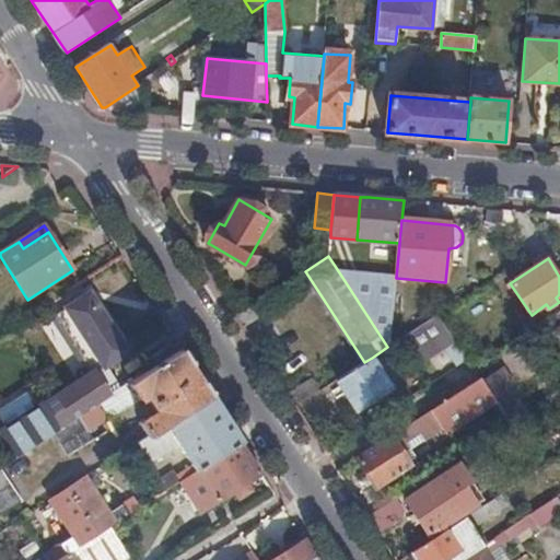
[(387,347),(391,345),(396,278),(339,272),(387,347)]
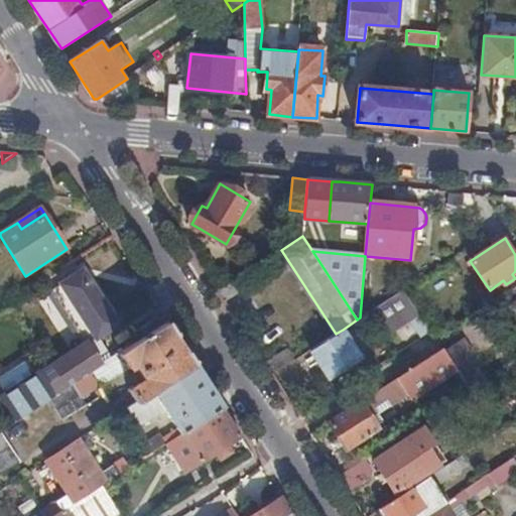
[(83,272),(51,292),(79,334),(84,331),(88,338),(93,335),(96,340),(117,326),(83,272)]
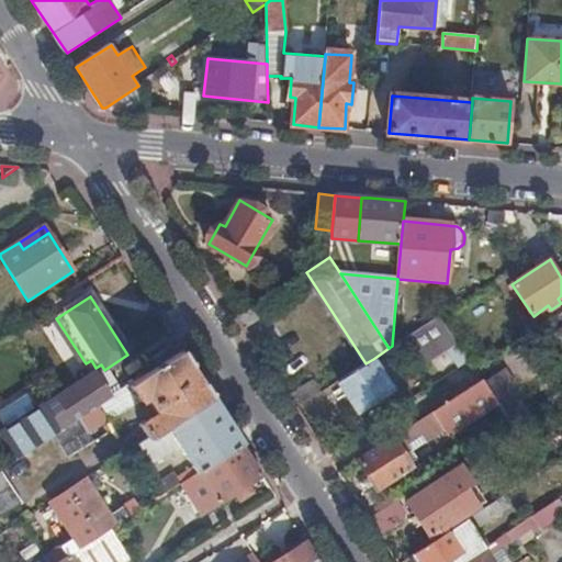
[(457,341),(439,315),(406,337),(419,357),(431,349),(436,356),(457,341)]
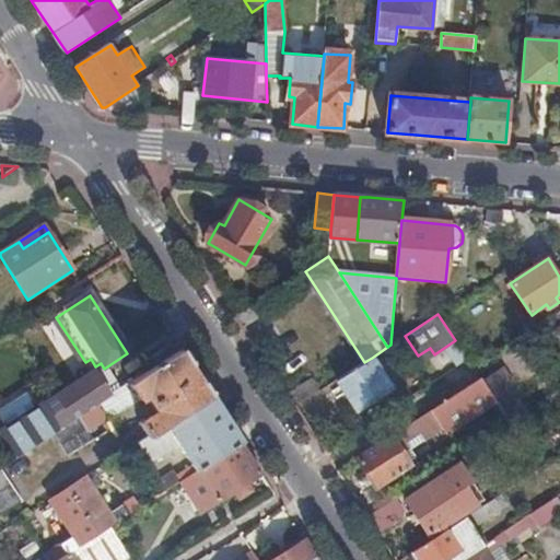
[(430,348),(418,356),(422,362),(434,354),(430,348)]
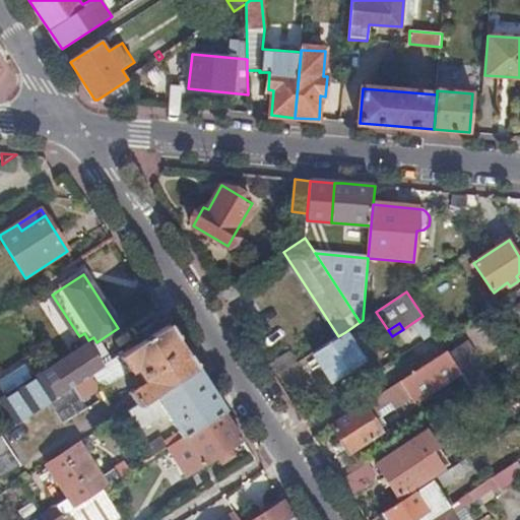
[(181,438),(222,411),(198,374),(168,326),(103,369),(51,402),(64,424),(87,409),(81,400),(101,387),(103,389),(134,369),(144,383),(128,393),(136,406),(127,412),(137,428),(159,414),(163,418),(167,415),(181,438)]
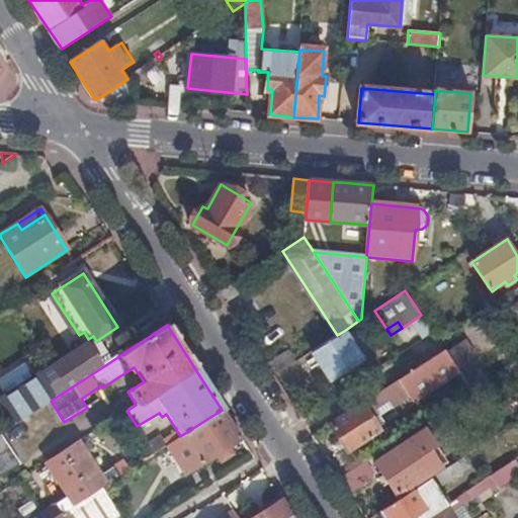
[(346,336),(344,331),(337,335),(312,352),(332,382),(363,361),(353,345),(357,342),(351,333),(346,336)]
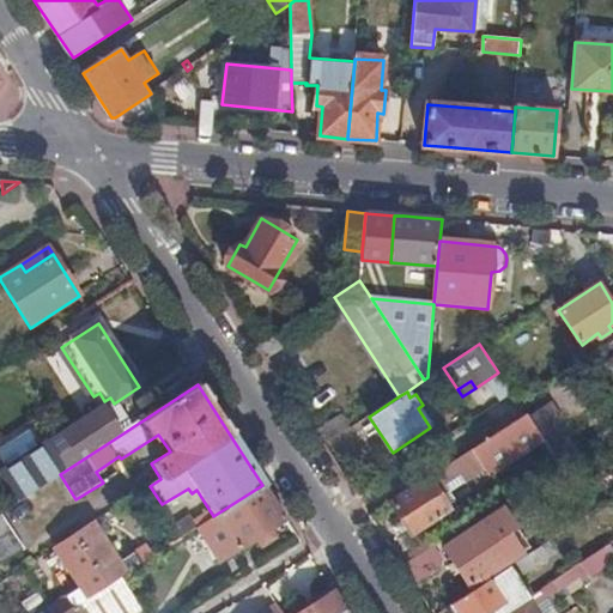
[(20,499),(60,474),(121,435),(102,407),(2,472),(20,499)]
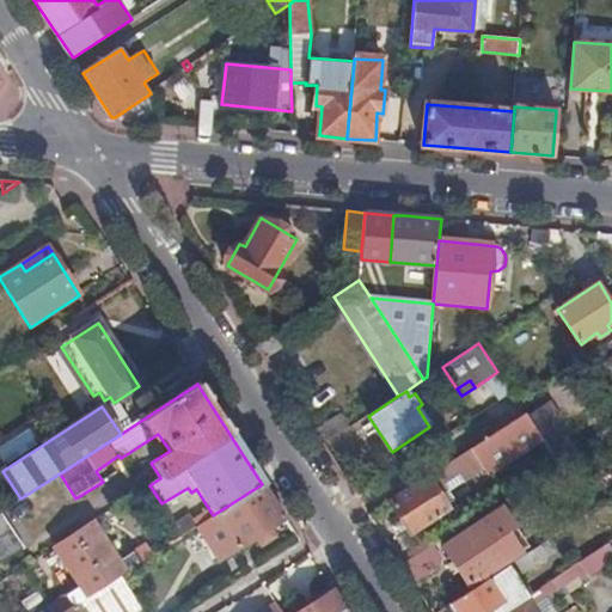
[(546,407),(528,418),(542,438),(558,463),(576,451),(546,407)]
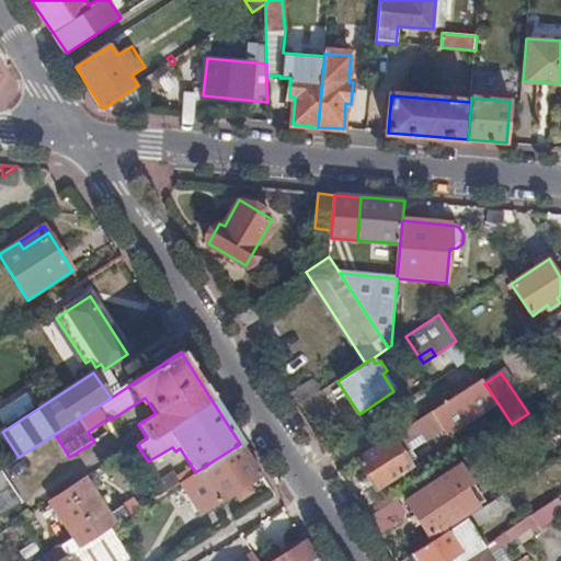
[(484,384),(481,379),(358,459),(377,489),(411,466),(410,464),(404,455),(411,450),(444,428),(447,434),(474,415),(496,401),(484,384)]
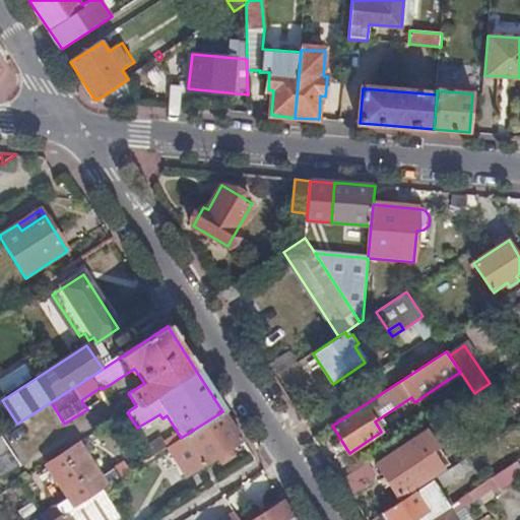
[(440,385),(454,406),(474,393),(460,372),(440,385)]
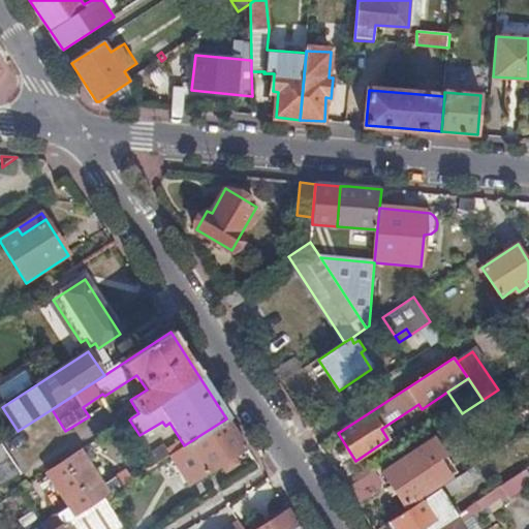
[(232,458),(246,448),(226,418),(184,445),(169,455),(190,485),(222,464),(226,471),(238,465),(232,458)]
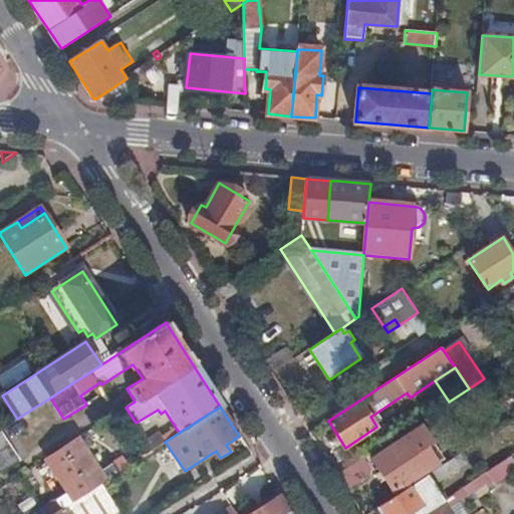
[(370,417),(375,425),(381,420),(376,413),(370,417)]
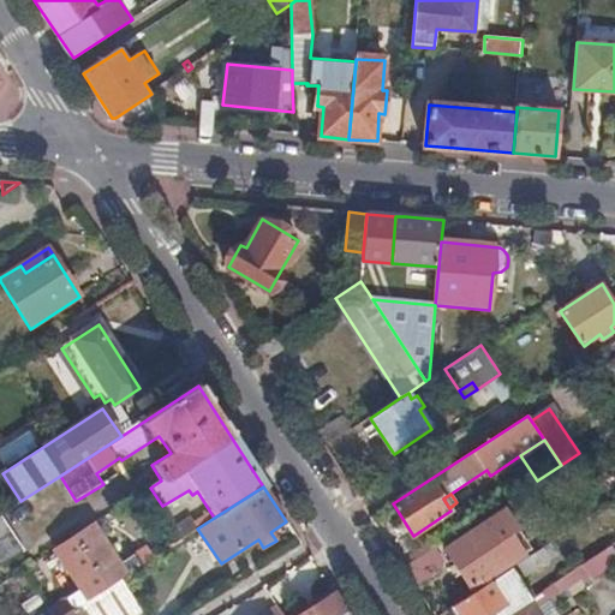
[(505,508),(446,548),(472,589),(532,549),(505,508)]
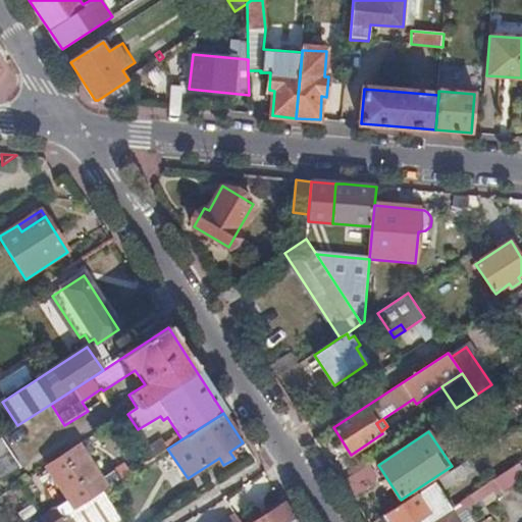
[(0,438),(0,479),(18,468),(0,438)]
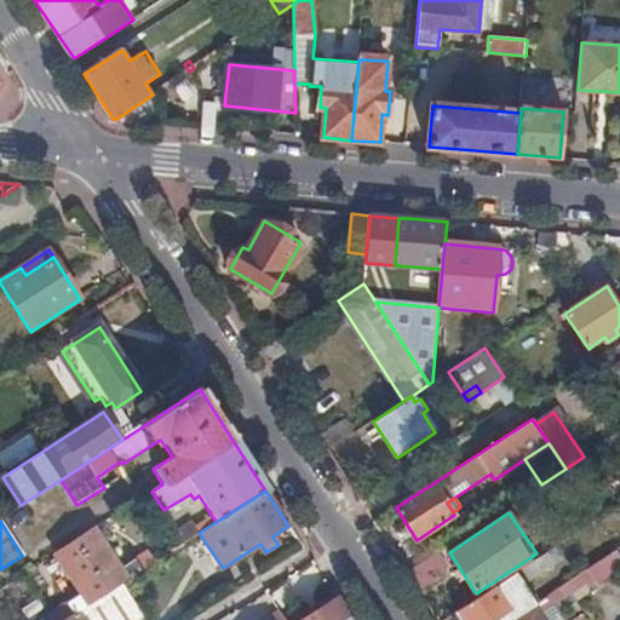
[(181,546),(199,533),(191,522),(172,534),(181,546)]
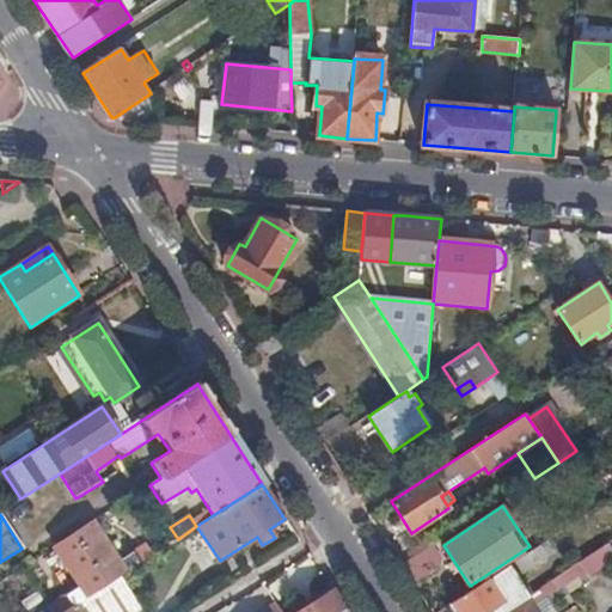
[(121,576),(153,555),(146,545),(120,562),(93,521),(54,548),(80,588),(48,609),(42,599),(25,610),(26,611),(65,611),(78,604),(121,576)]
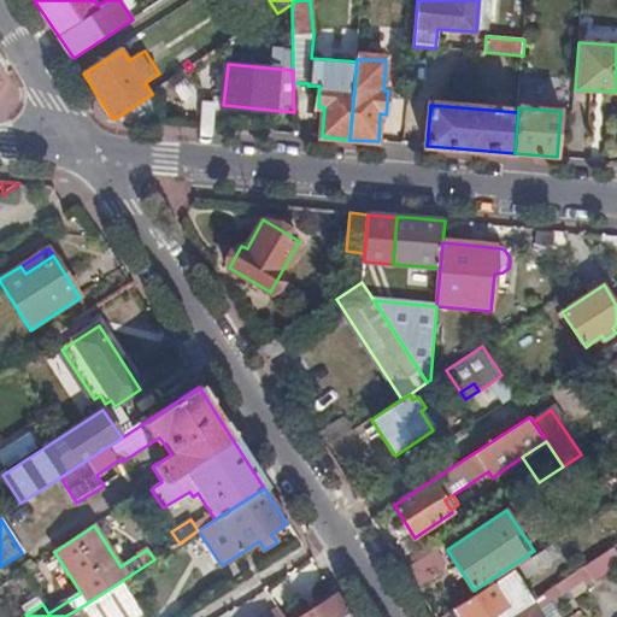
[(552,546),(521,566),(528,577),(559,557),(552,546)]
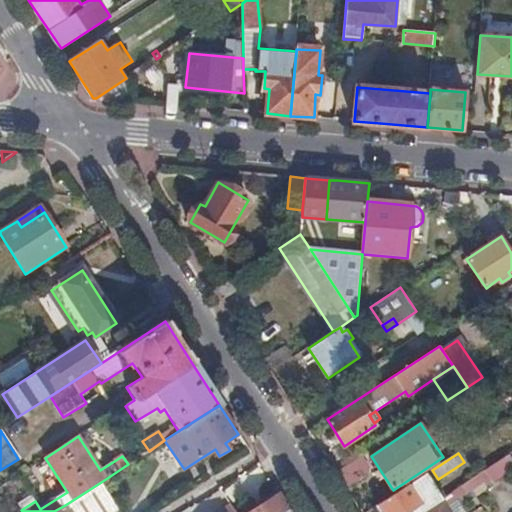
[(422,511),(452,511),(463,506),(502,480),(505,484),(511,479),(511,456),(510,454),(443,498),(422,511)]
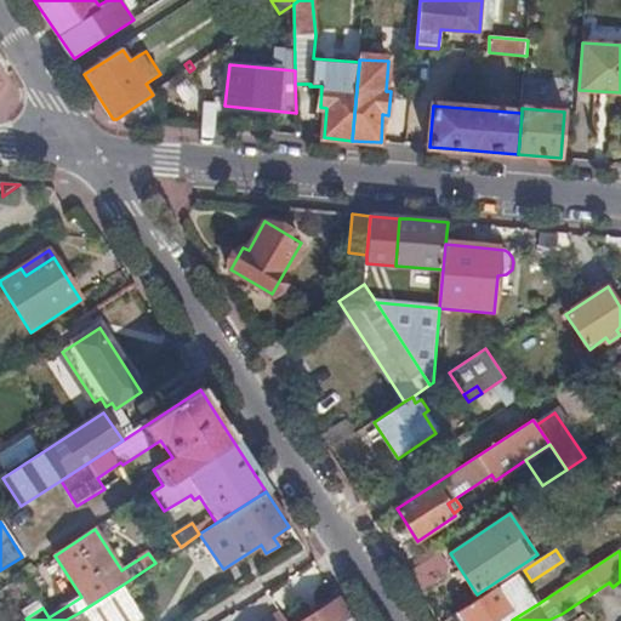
[(440,552),(408,573),(420,593),(446,575),(448,565),(440,552)]
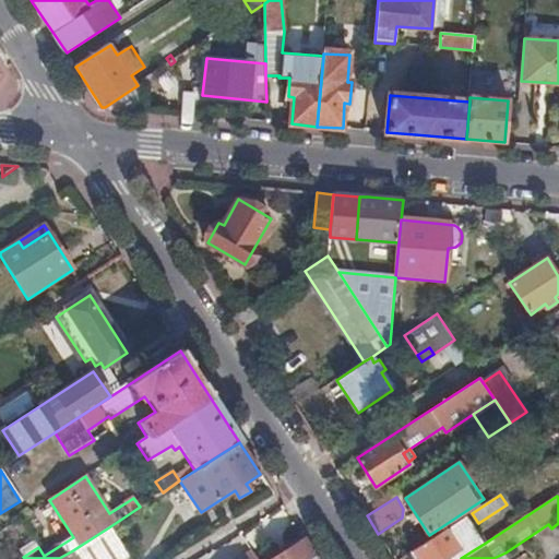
[(465,518),(412,552),(415,558),(461,558),(484,544),(465,518)]
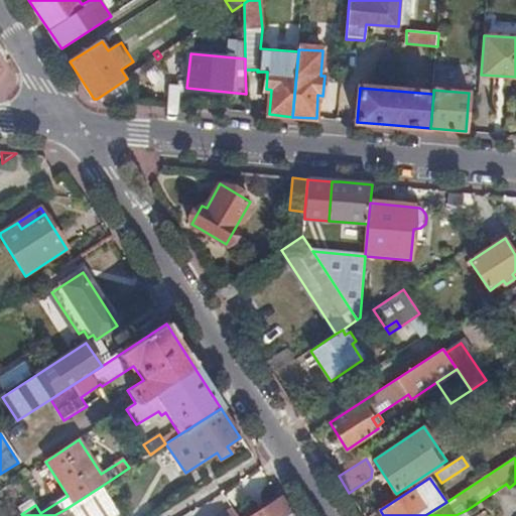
[(70,515),(114,515),(120,513),(102,486),(66,509),(70,515)]
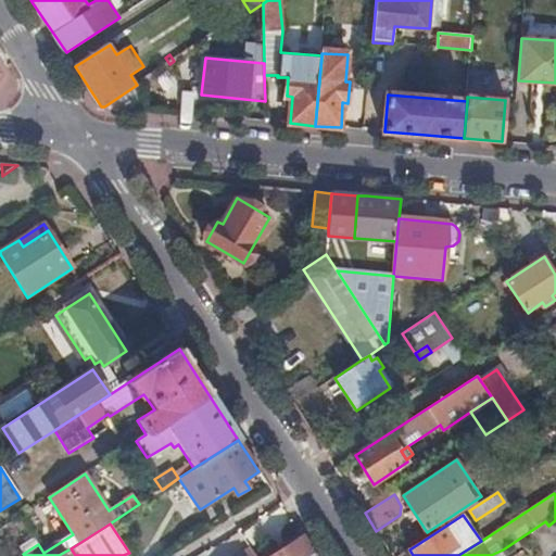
[(308,555),(313,554),(303,539),(276,555),(308,555)]
